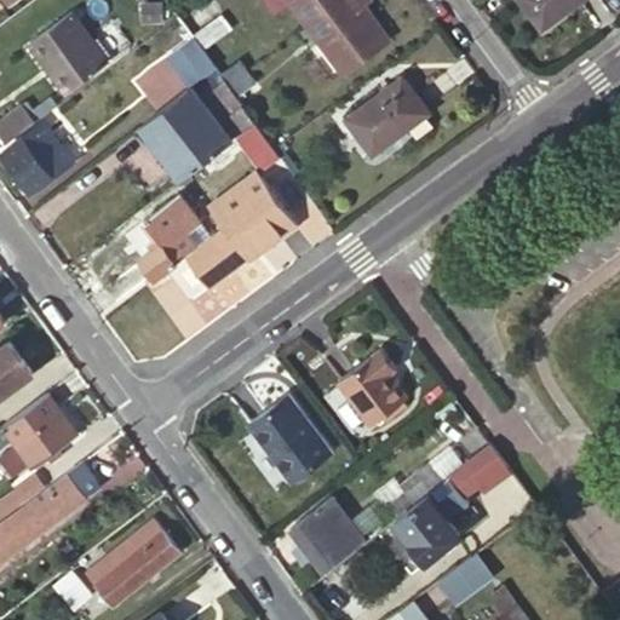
[(290,0),(306,22),(337,0),(290,0)]
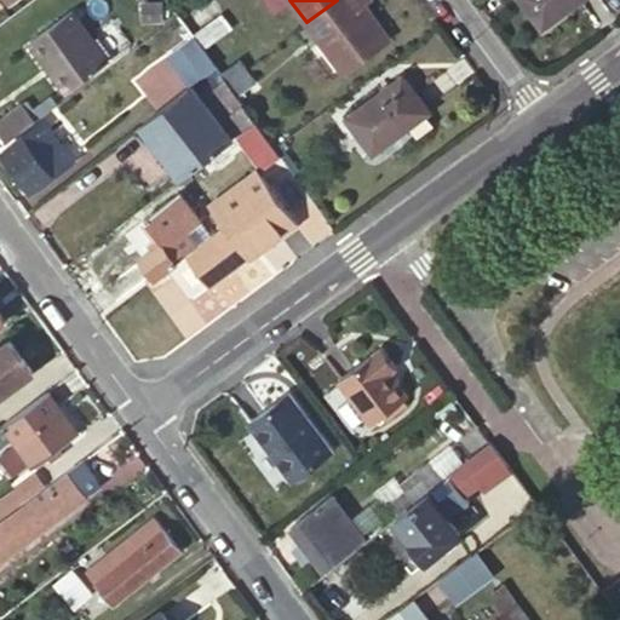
[(337,0),(306,22),(344,73),(389,39),(365,6),(371,0),(369,0),(337,0)]
